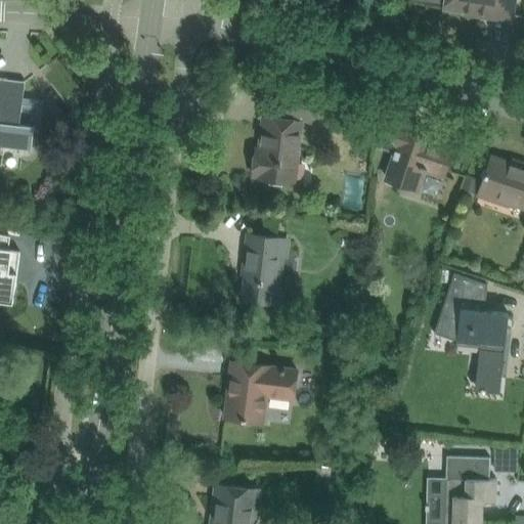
[(411,0),(445,5),(444,8),(465,11),(466,9),(477,10),(476,15),(512,20),(515,0),(411,0)]
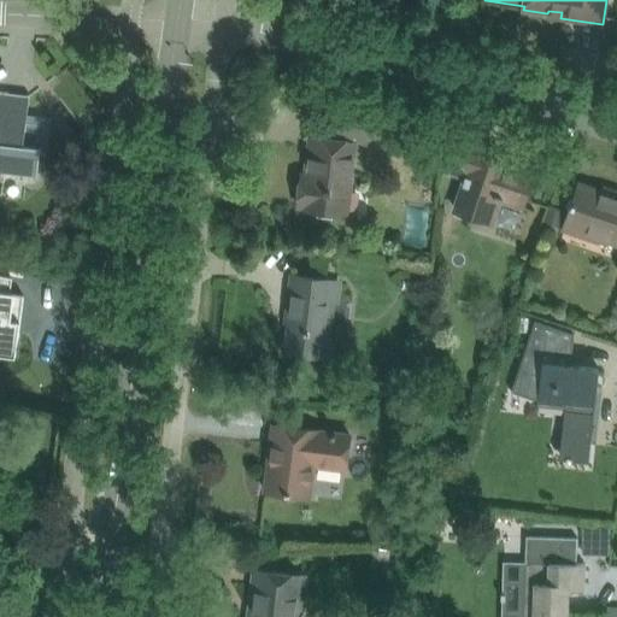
[(42,124),(27,122),(30,95),(1,92),(0,99),(0,169),(37,174),(42,124)]
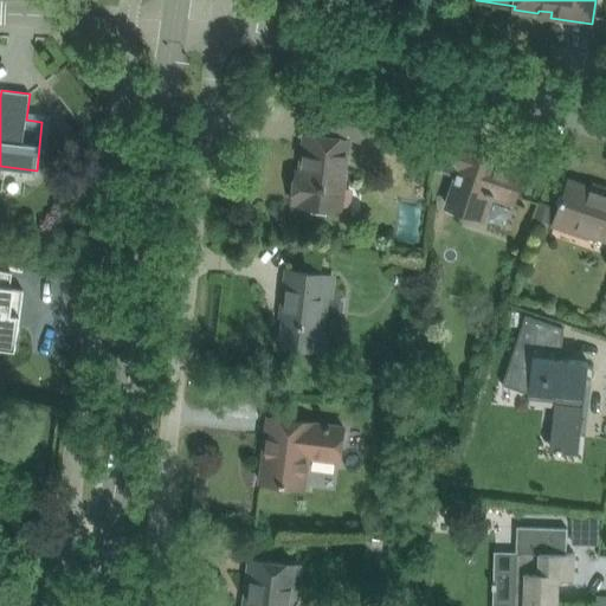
[(294,182),(292,192),(295,194),(294,201),(298,202),(297,207),(341,212),(343,189),(348,140),(361,143),(369,110),(329,100),(320,136),(307,135),(302,173),(297,172),(296,180),(294,182)]
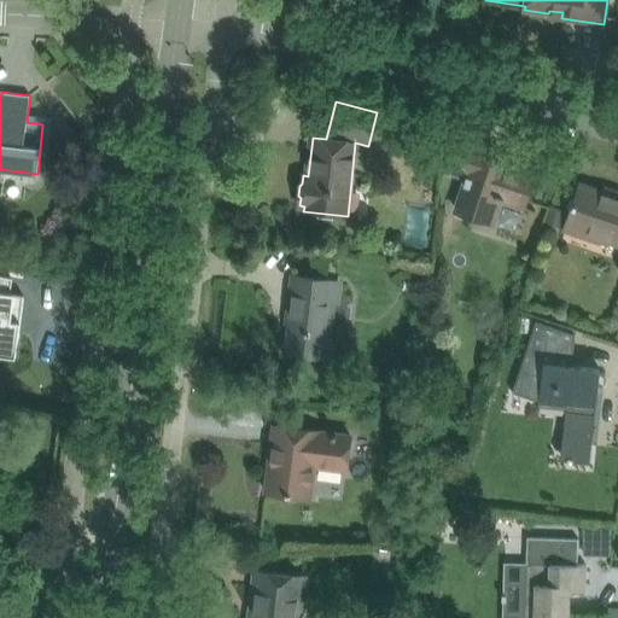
[(461,136),(449,170),(468,176),(456,210),(472,215),(473,209),(491,215),(497,196),(524,204),(535,176),(522,172),(520,174),(500,167),(503,156),(484,150),(485,145),(461,136)]
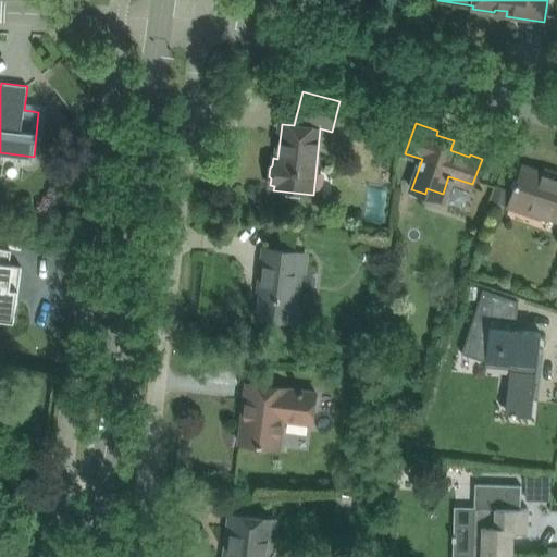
[(523,165),(511,201),(542,212),(541,215),(556,221),(556,174),(556,176),(523,165)]
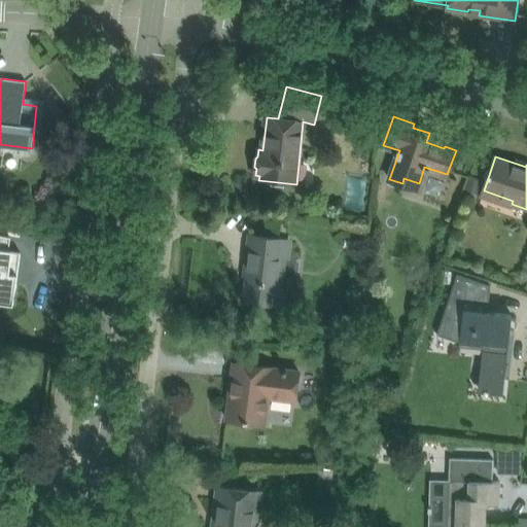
[(0,303),(14,305),(16,288),(18,285),(16,285),(18,274),(10,274),(12,252),(21,253),(21,252),(21,251),(9,250),(11,237),(0,234),(0,303)]
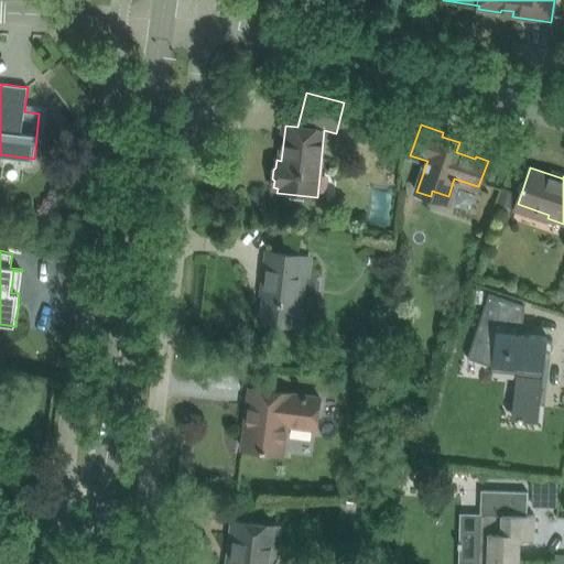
[(312,278),(314,258),(269,252),(264,289),(268,289),(264,322),(302,326),(306,278),(312,278)]
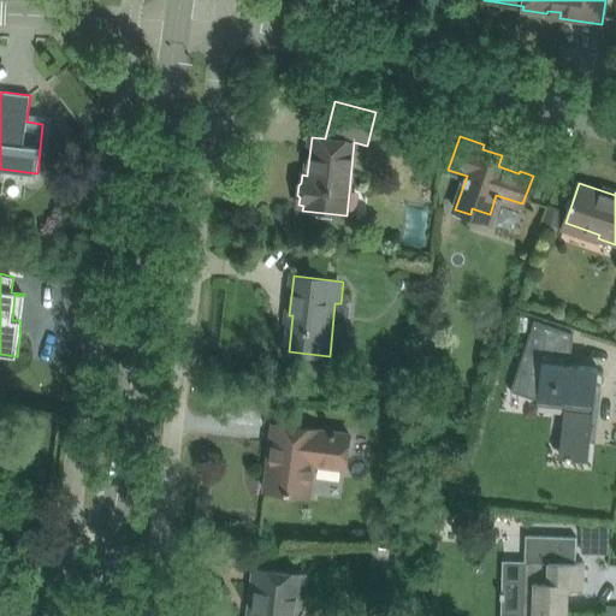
[(534,320),(511,390),(538,400),(538,402),(539,402),(539,400),(566,402),(563,424),(570,424),(568,440),(586,442),(586,443),(591,443),(598,367),(570,363),(574,333),(534,320)]
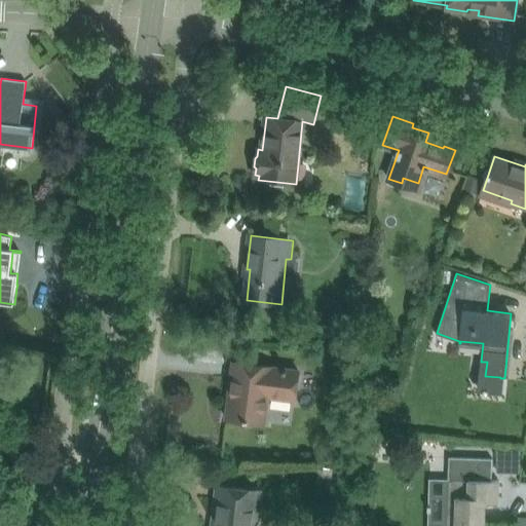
[(227,418),(265,423),(268,397),(295,400),(298,372),(234,364),(227,418)]
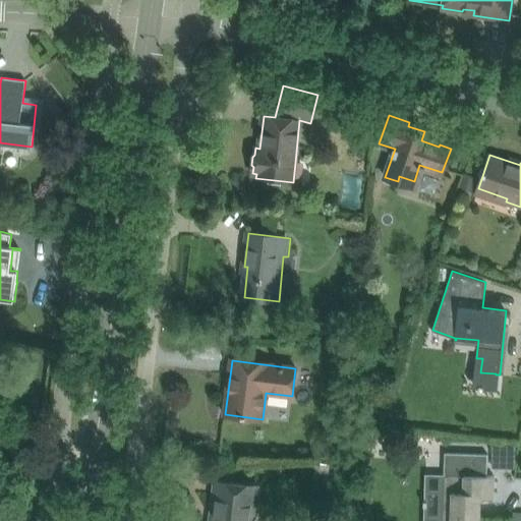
[(491,442),(491,466),(515,466),(515,443),(491,442)]
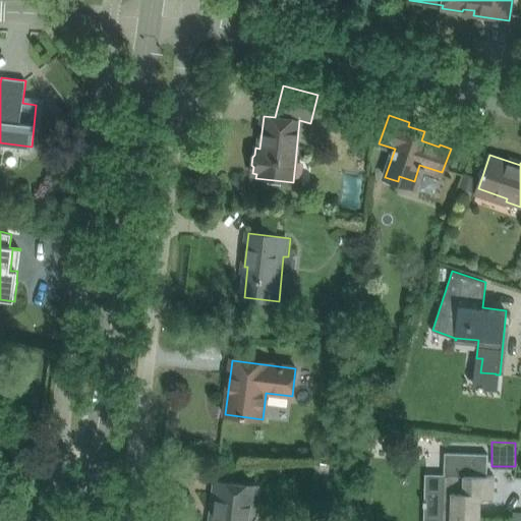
[(446,451),(443,520),(480,520),(481,498),(495,499),(495,474),(487,474),(488,453),(446,451)]
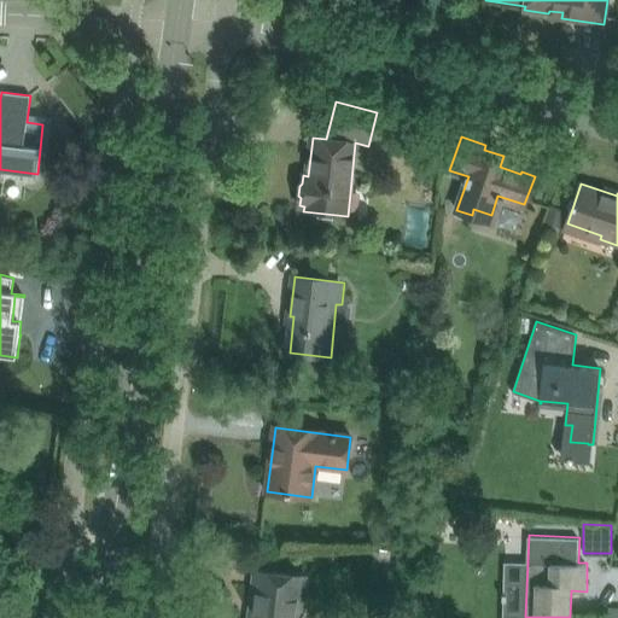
[(303,593),(305,576),(256,570),(250,617),(293,617),(297,592),(303,593)]
